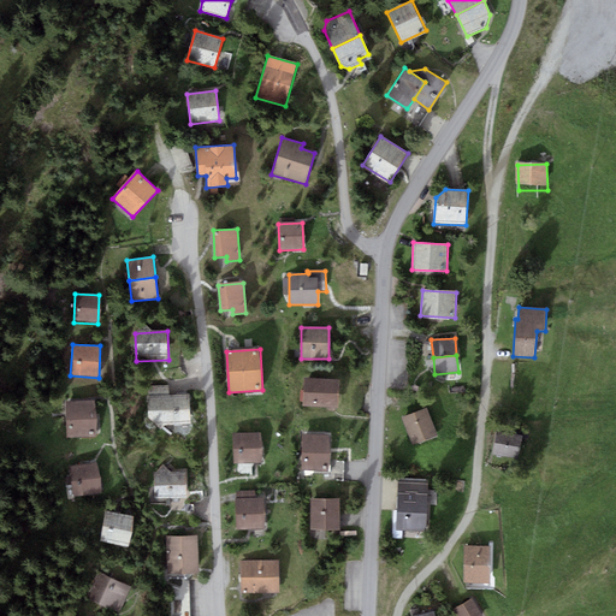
[(339,380),(303,379),(302,407),(338,408),(339,380)]
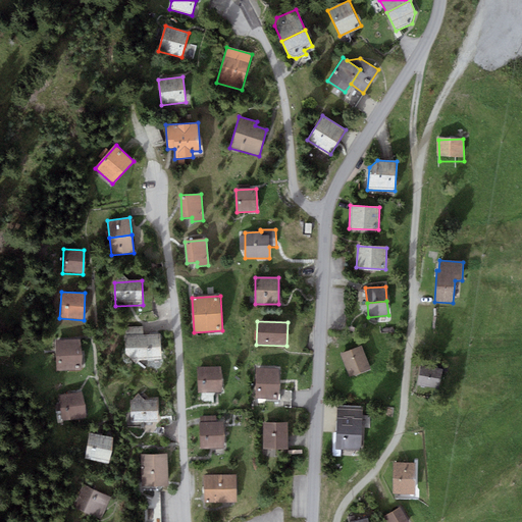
[(160,334),(124,335),(125,360),(161,359),(160,334)]
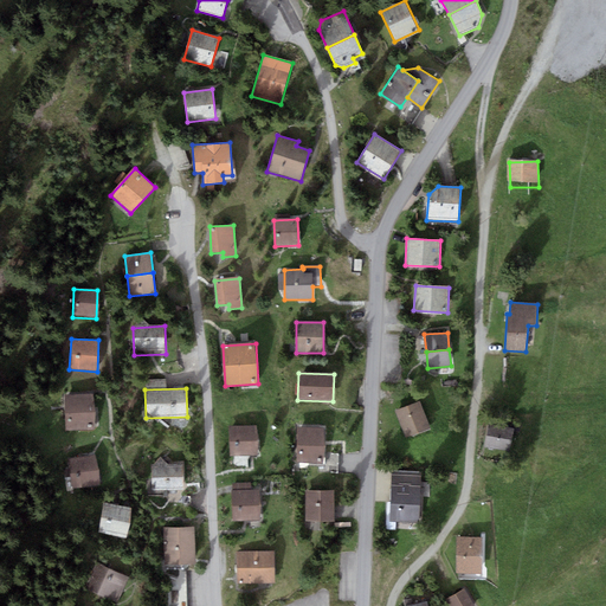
[(94,394),(64,395),(65,431),(95,430),(94,394)]
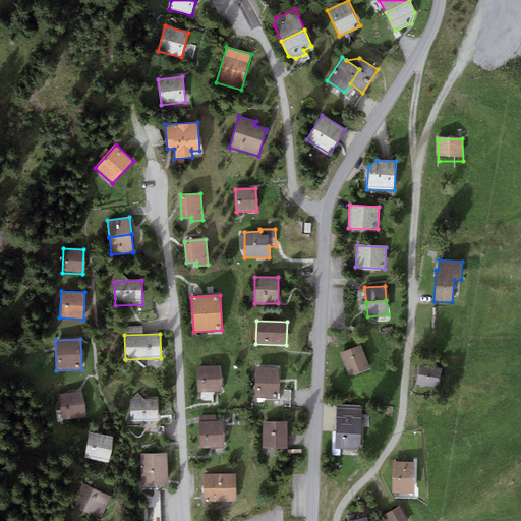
[(360,345),(340,353),(349,375),(369,367),(360,345)]
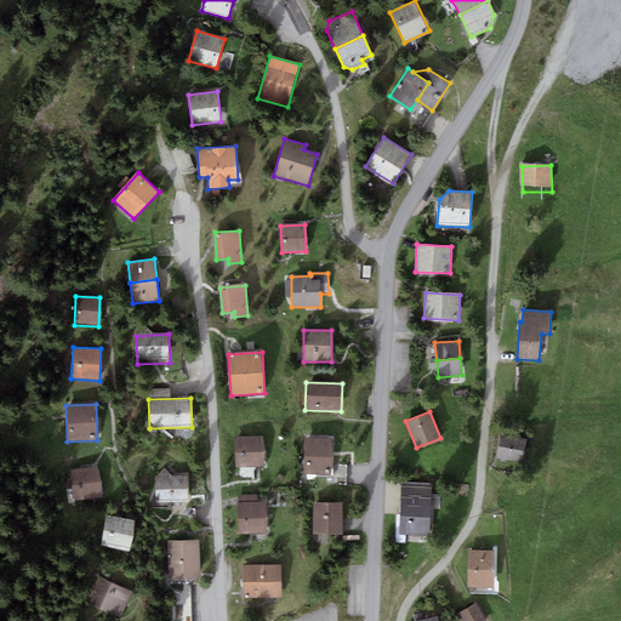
[(500,434),(496,459),(523,462),(527,439),(500,434)]
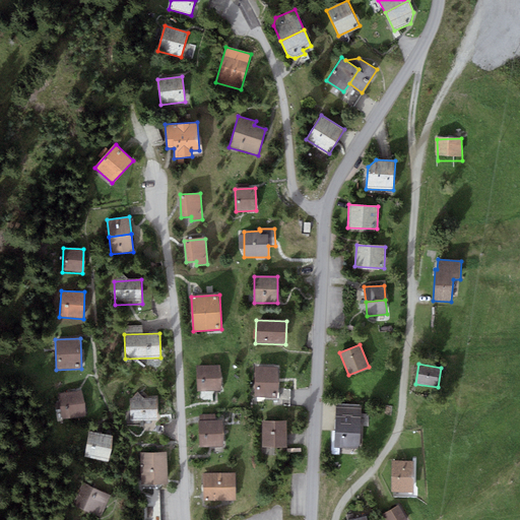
[(220,365),(195,366),(196,392),(221,391),(220,365)]
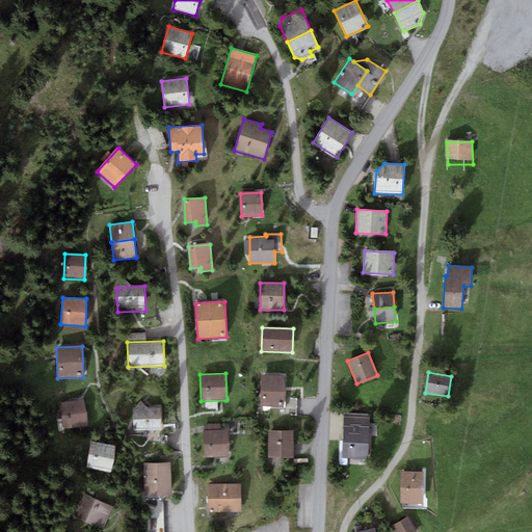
[(284,376),(261,375),(260,406),(284,407),(284,376)]
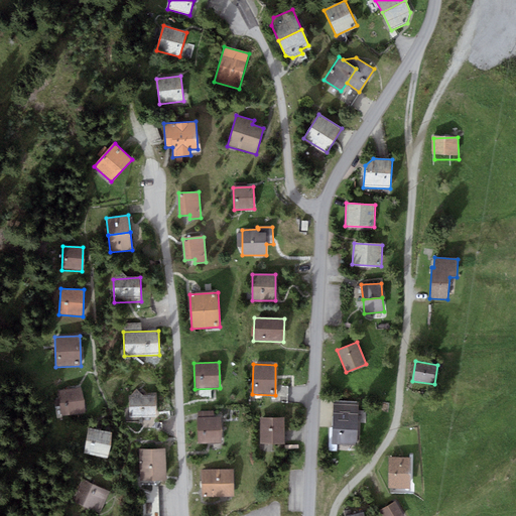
[(81,386),(57,390),(61,416),(85,412),(81,386)]
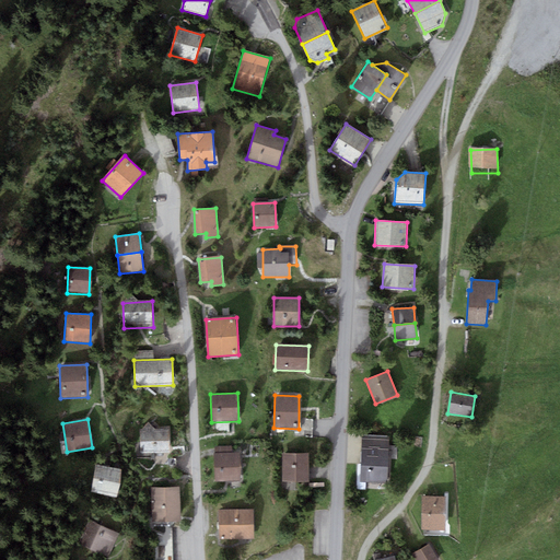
[(170,429),(140,430),(140,453),(171,453),(170,429)]
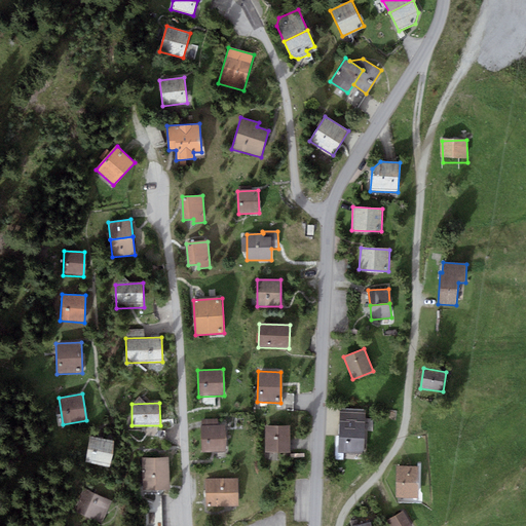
[(365,409),(340,408),(338,451),(363,452),(365,409)]
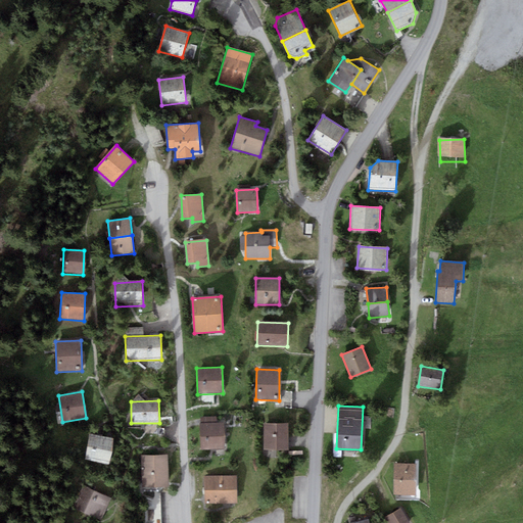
[(217,417),(200,417),(201,449),(224,448),(224,423),(217,423),(217,417)]
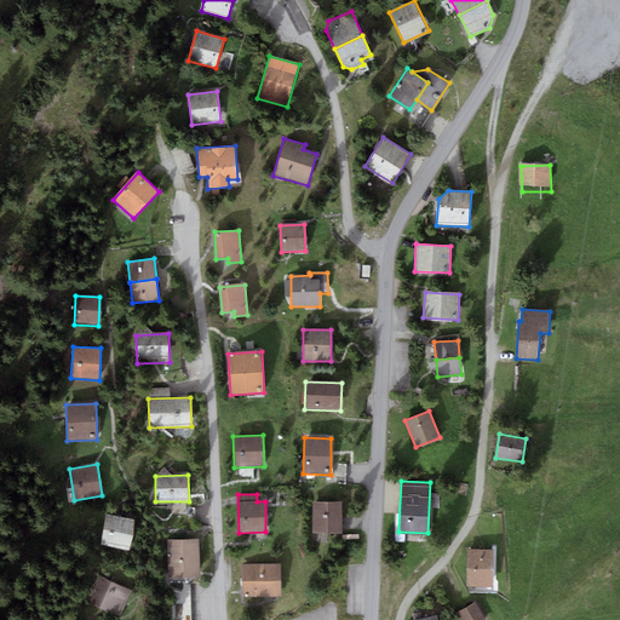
[(342,503),(313,503),(313,534),(342,533),(342,503)]
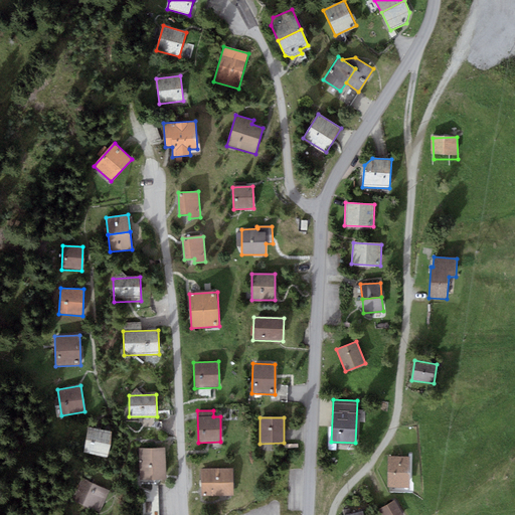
[(112,432),(89,427),(84,453),(108,457),(112,432)]
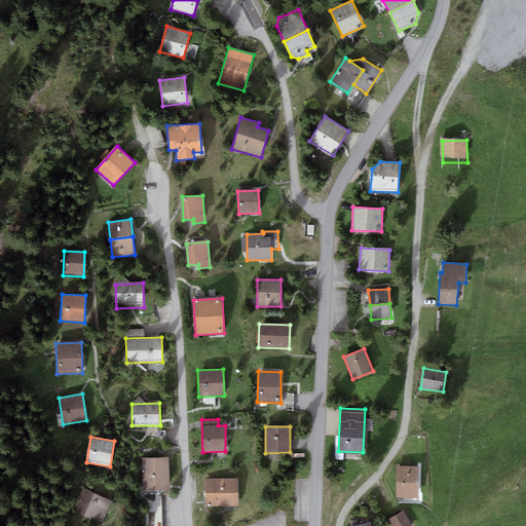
[(168,457),(143,458),(144,490),(170,489),(168,457)]
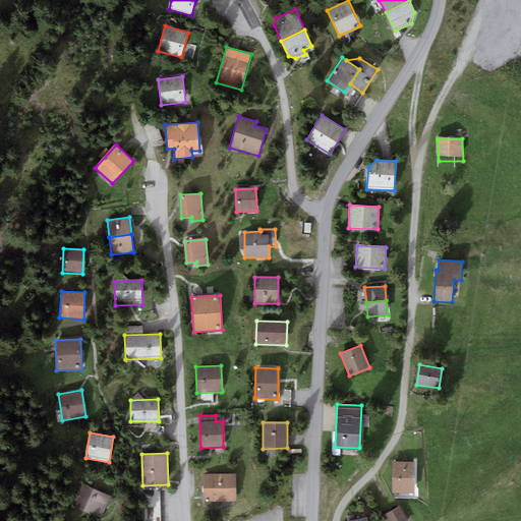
[(414,462),(393,462),(392,493),(413,494),(414,462)]
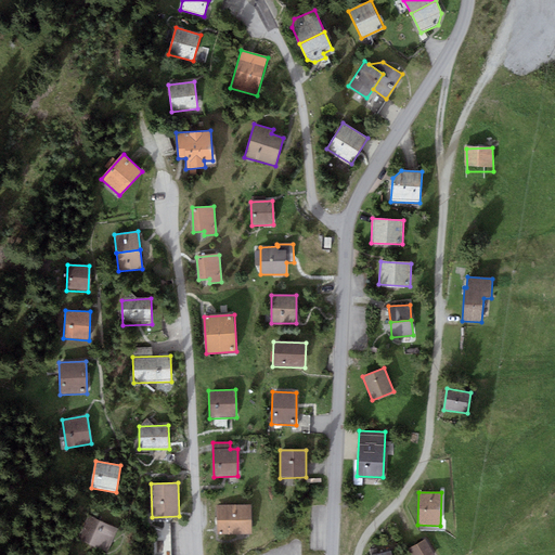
[(217,506),(218,534),(252,533),(252,505),(217,506)]
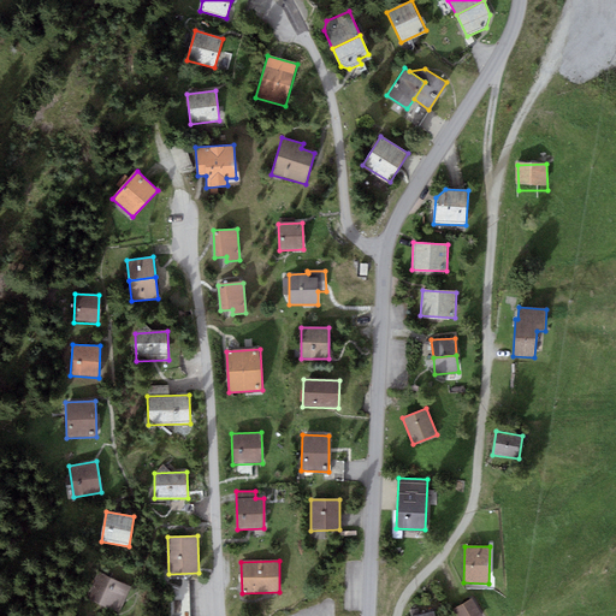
[(130,588),(99,573),(87,597),(118,612),(130,588)]
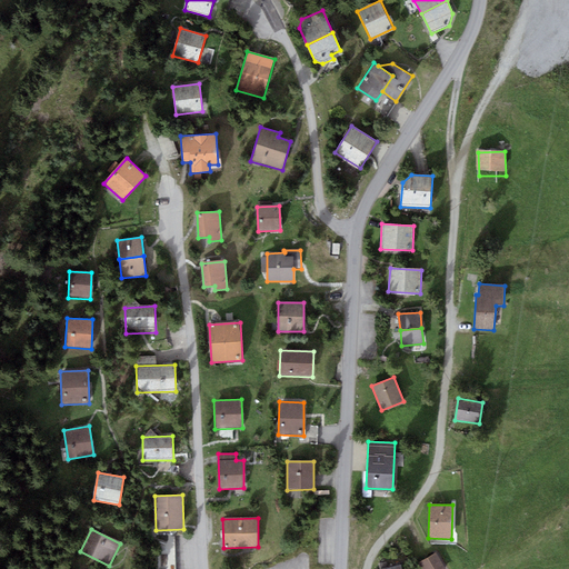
[(168,550),(160,552),(165,568),(168,568),(178,567),(171,545),(167,546),(168,550)]
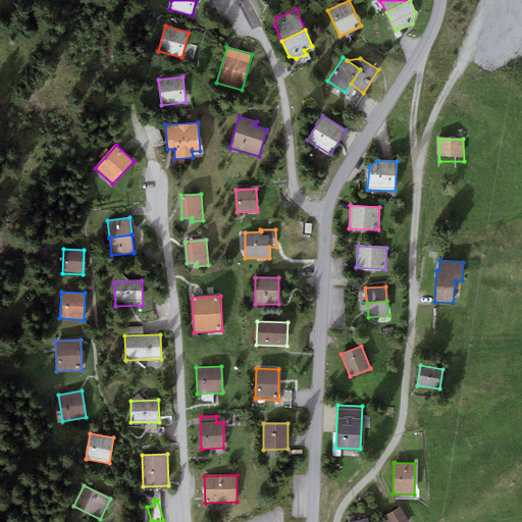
[(409,521),(400,507),(383,516),(386,521),(409,521)]
